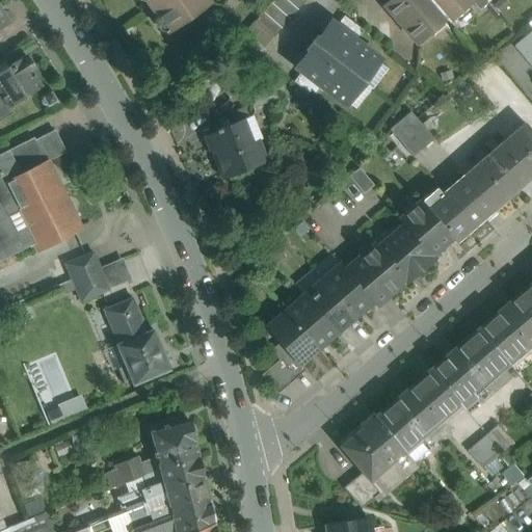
[(148,0),(168,30),(185,19),(190,20),(191,15),(208,3),(205,0),(148,0)]
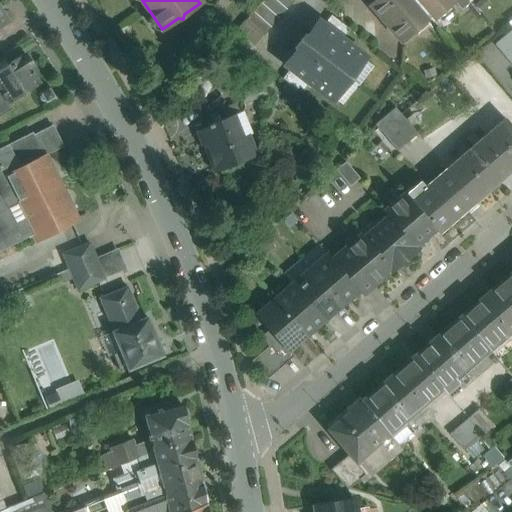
[(263,0),(261,3),(279,19),(287,10),(275,0),(263,0)]
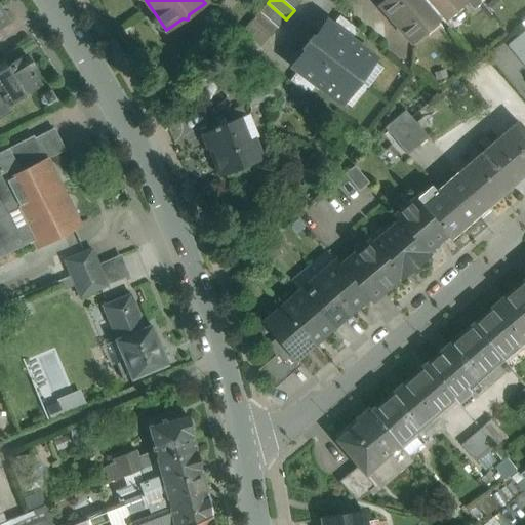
[(282,0),(294,10),(303,1),(300,0),(282,0)]
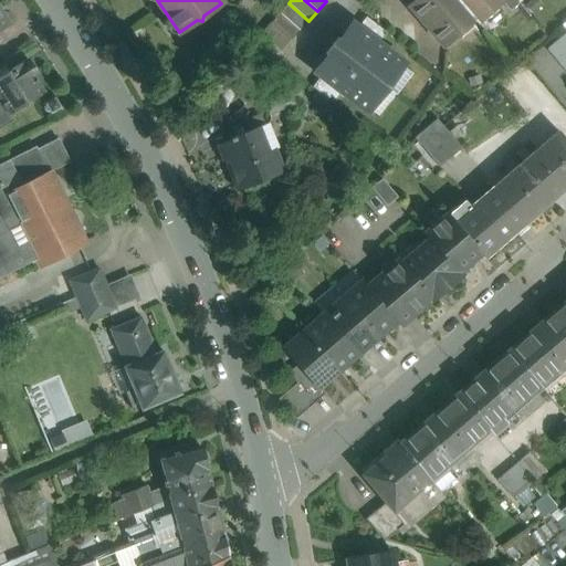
[(415,0),(409,4),(444,45),(474,19),(458,0),(415,0)]
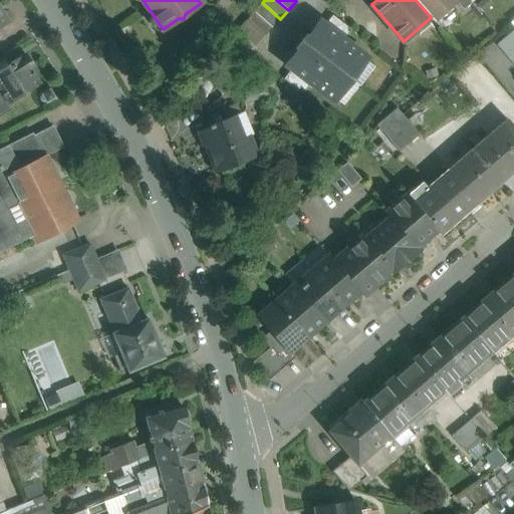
[(455,0),(416,0),(431,17),(434,20),(455,2),(456,1),(455,0)]
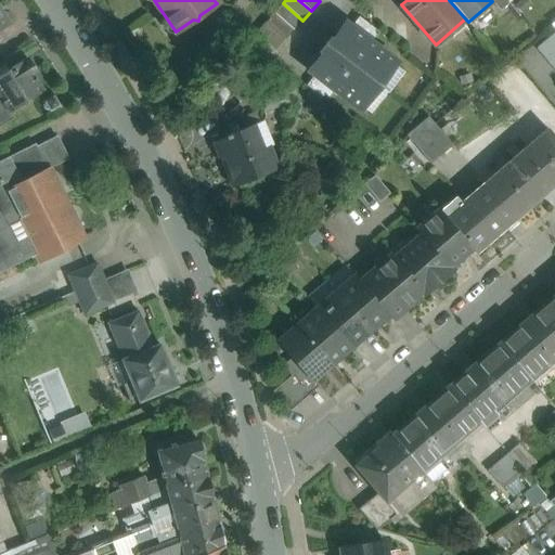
[(511,2),(507,0),(491,0),(492,1),(491,2),(500,12),(511,2)]
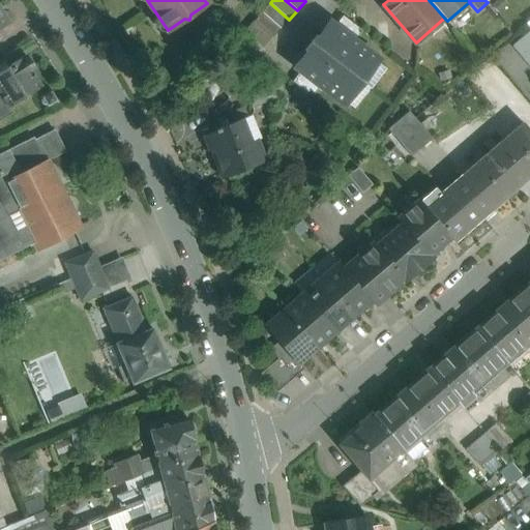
[(262,12),(281,29),(289,20),(270,3),(262,12)]
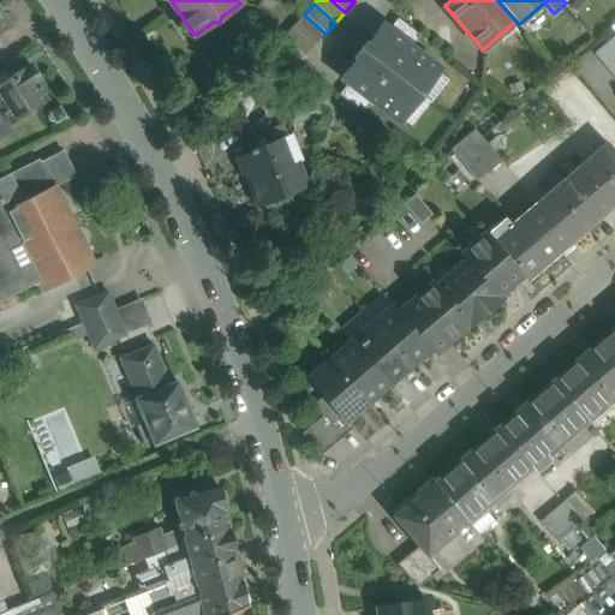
[(304,15),(294,25),(316,45),(326,34),(304,15)]
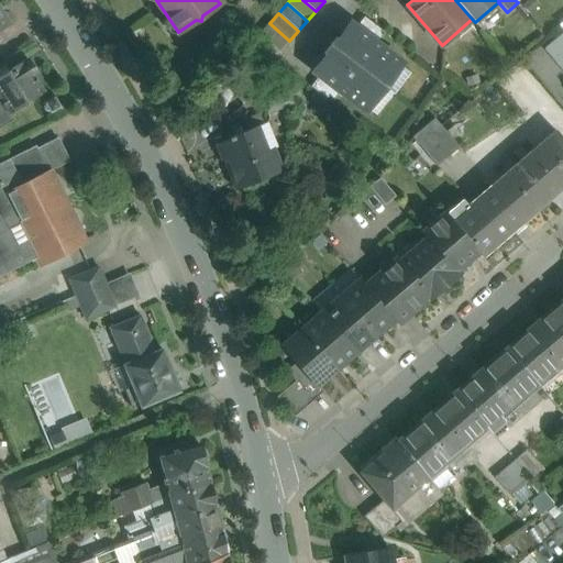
[(378,28),(364,17),(356,28),(377,43),(385,33),(378,28)]
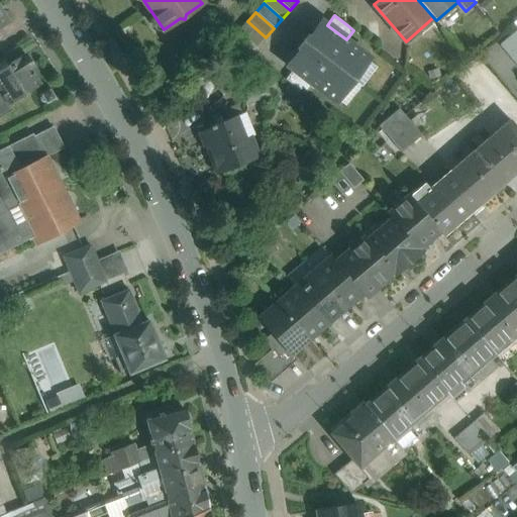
[(247,21),(238,31),(256,47),(266,37),(247,21)]
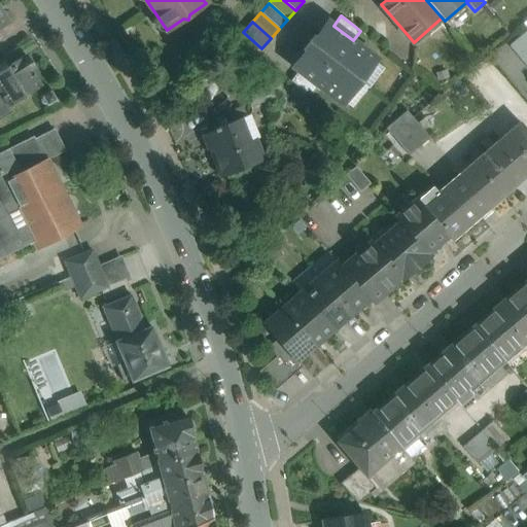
[(334,26),(331,24),(325,31),(319,32),(314,39),(313,38),(305,48),(306,49),(301,57),(302,62),(296,70),(299,71),(318,86),(342,105),(377,59),(353,40),(334,26)]
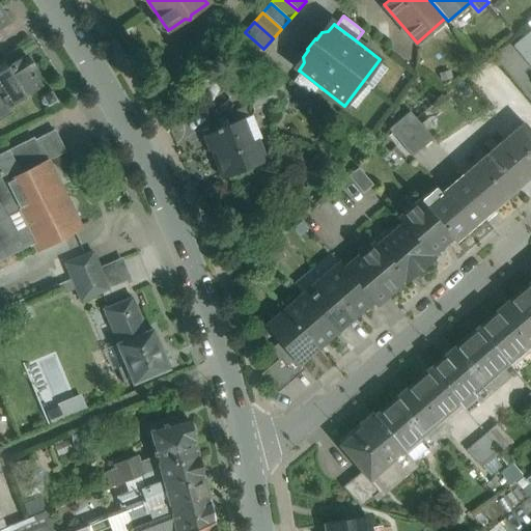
[(23,57),(10,65),(4,64),(0,66),(0,120),(14,112),(10,106),(42,86),(32,71),(33,65),(29,58),(23,57)]
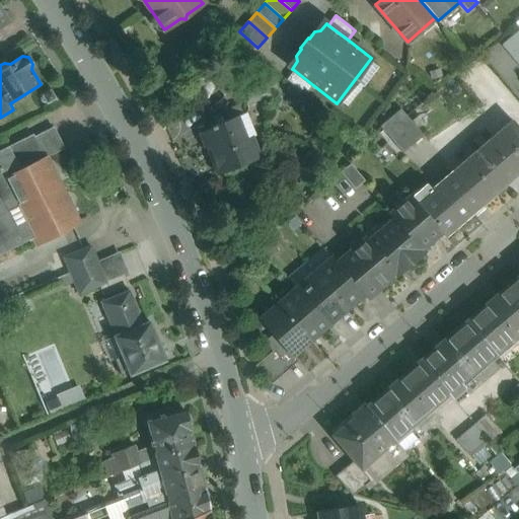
[(313,85),(294,70),(287,80),(306,94),(313,85)]
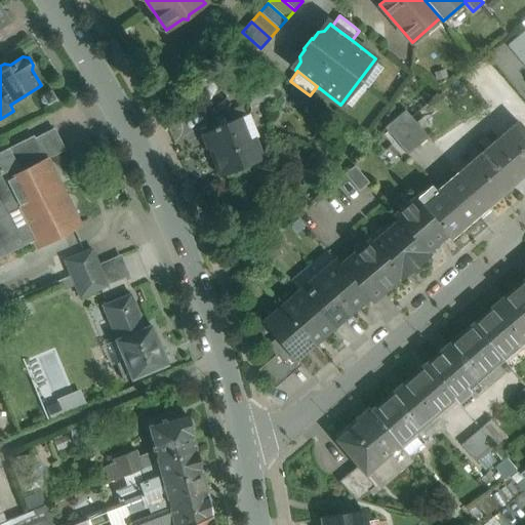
[(49,91),(42,95),(40,94),(40,96),(42,97),(41,98),(41,101),(42,103),(44,104),(46,104),(45,106),(47,107),(48,105),(55,101),(57,101),(57,98),(56,98),(51,91),(52,89),(50,88),(49,91)]
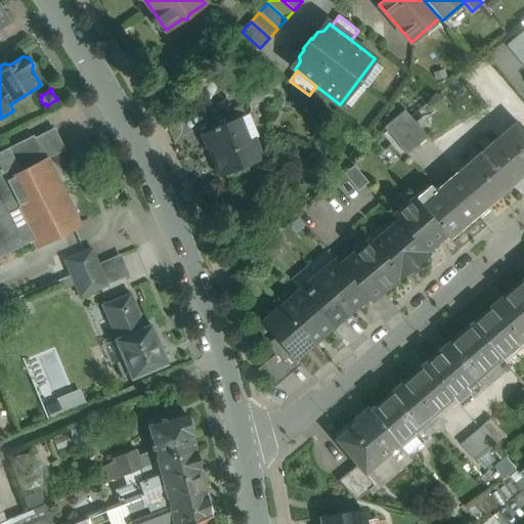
[(428,137),(404,111),(384,128),(407,155),(428,137)]
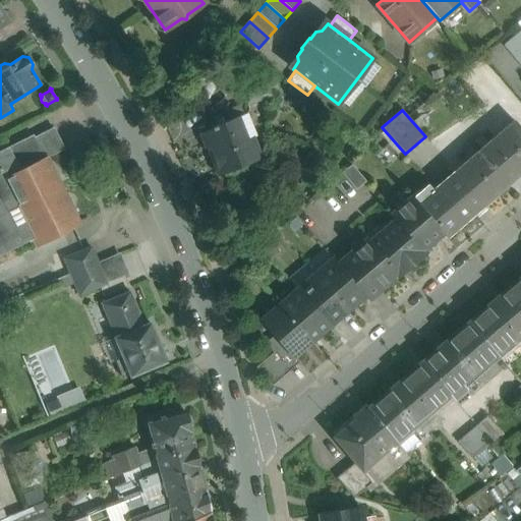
[(238,116),(211,127),(212,129),(200,133),(206,149),(208,148),(219,175),(261,159),(252,138),(246,140),(238,118),(239,118),(238,116)]
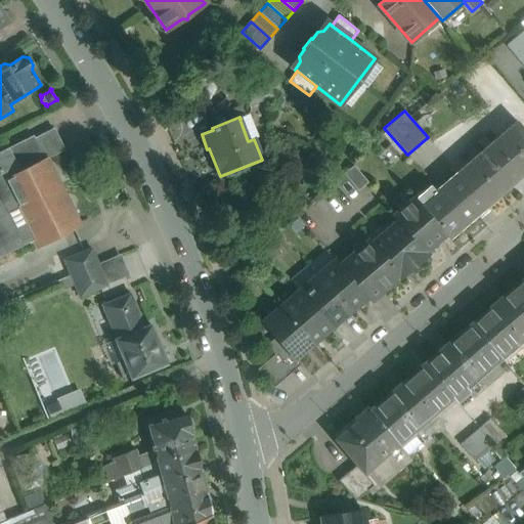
[(523,130),(518,123),(459,174),(486,207),(523,173),(523,130)]
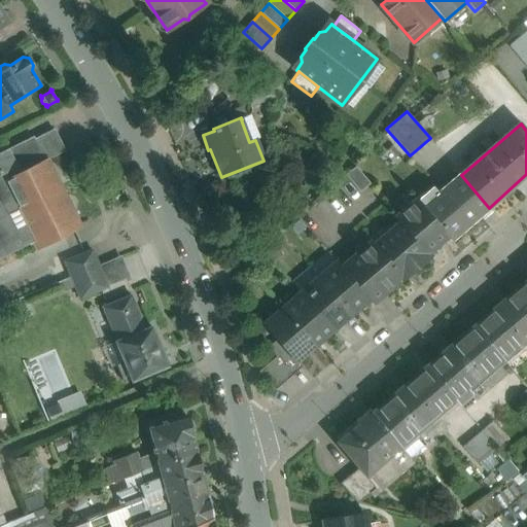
[(55,129),(35,139),(45,161),(66,150),(55,129)]
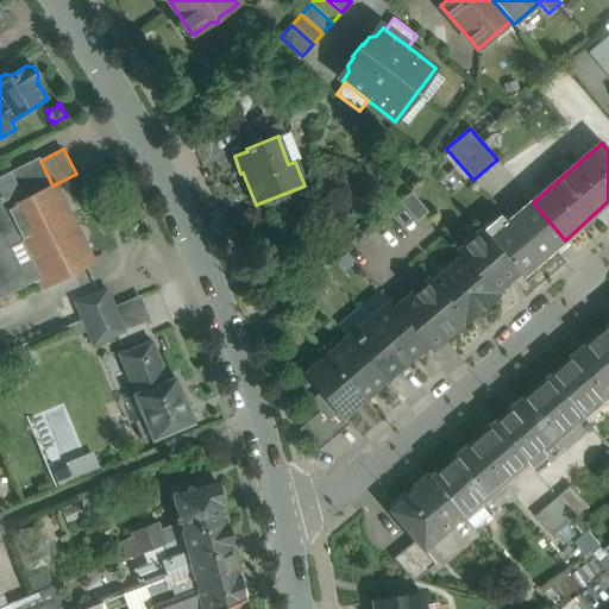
[(39,157),(10,173),(25,203),(43,194),(55,188),(41,161),(39,157)]
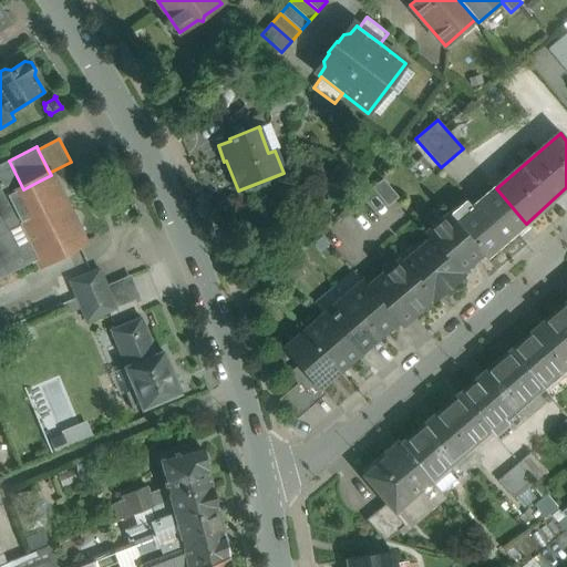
[(9,161),(0,164),(0,276),(37,258),(41,266),(84,244),(62,198),(44,208),(37,193),(44,188),(40,181),(23,189),(9,161)]
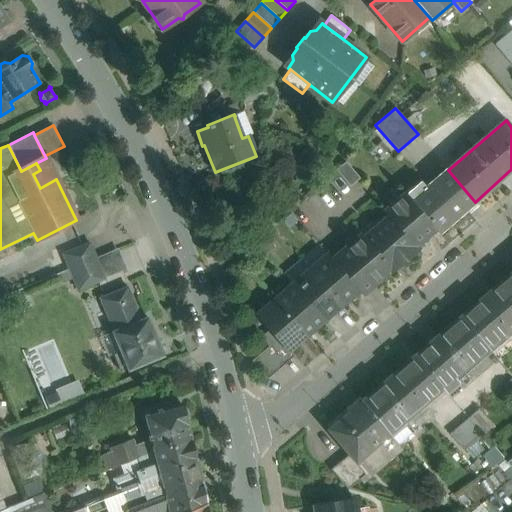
[(360,178),(346,162),(336,170),(350,187),(360,178)]
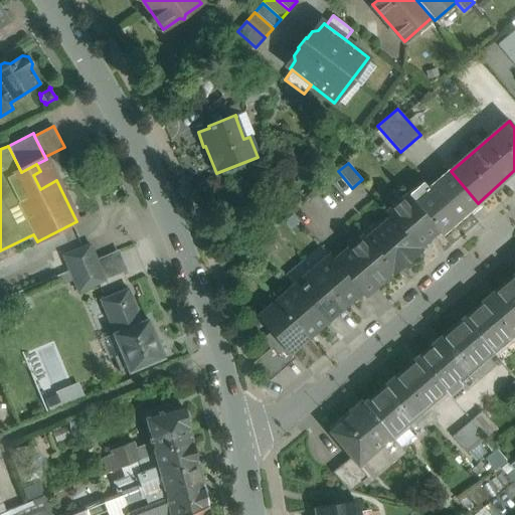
[(478,203),(451,171),(413,202),(439,231),(441,234),(478,203)]
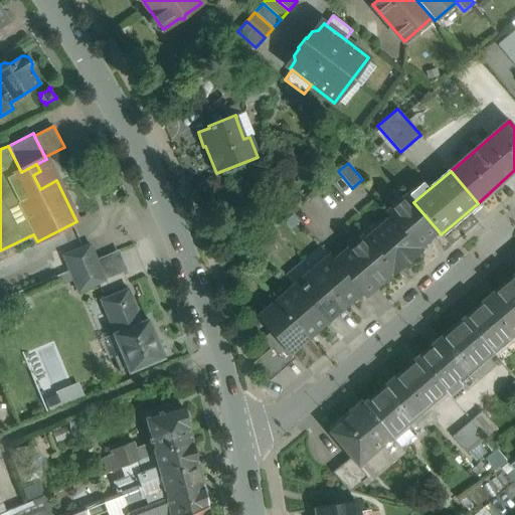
[(376,229),(407,263),(421,250),(419,247),(439,231),(413,202),(406,194),(386,212),(390,217),(376,229)]
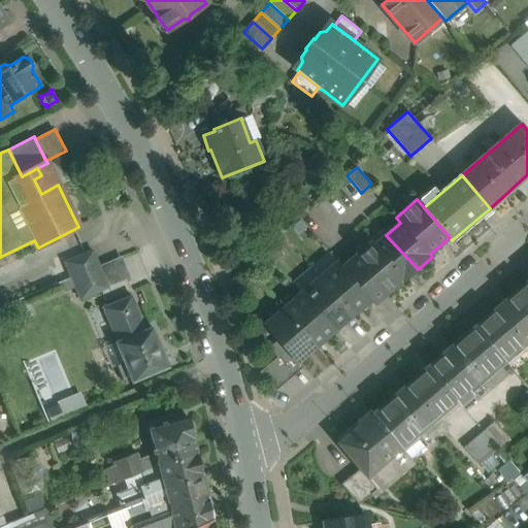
[(418,269),(386,235),(375,244),(373,242),(357,257),(355,256),(341,267),(369,300),(373,304),(402,279),(403,282),(418,269)]
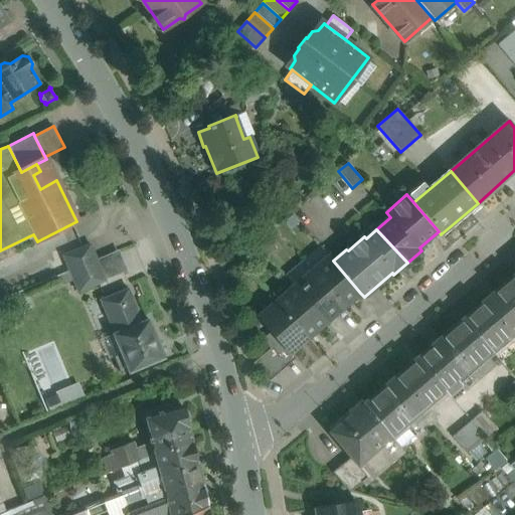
[(90,243),(63,254),(70,271),(97,260),(90,243)]
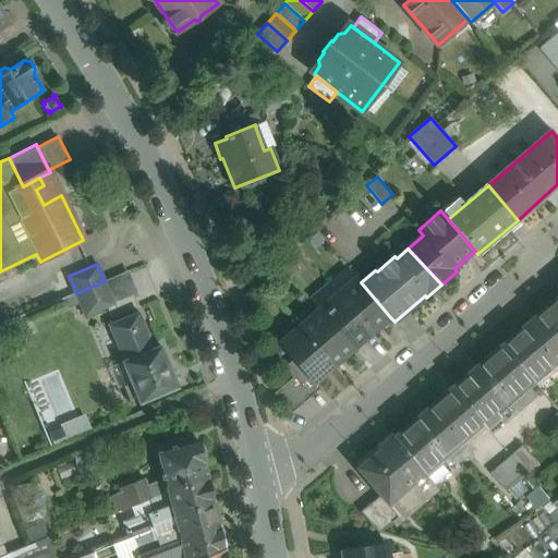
[(361,282),(356,278),(337,294),(371,334),(390,317),(361,282)]
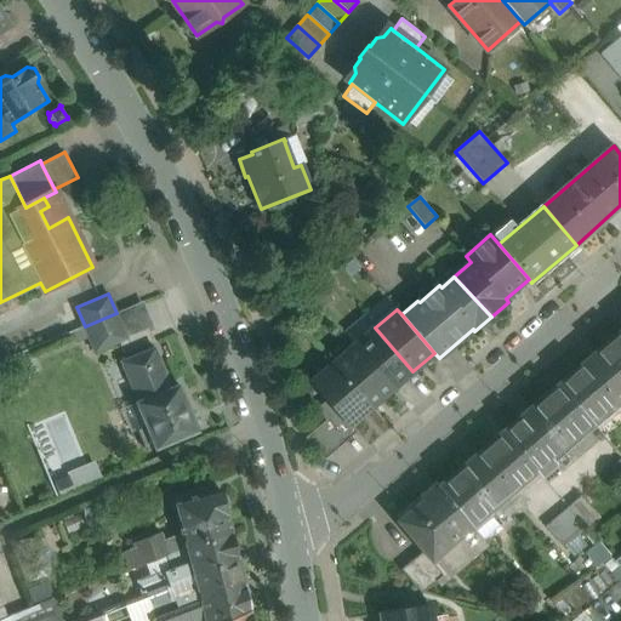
[(117,313),(85,326),(84,326),(93,351),(126,337),(117,313)]
